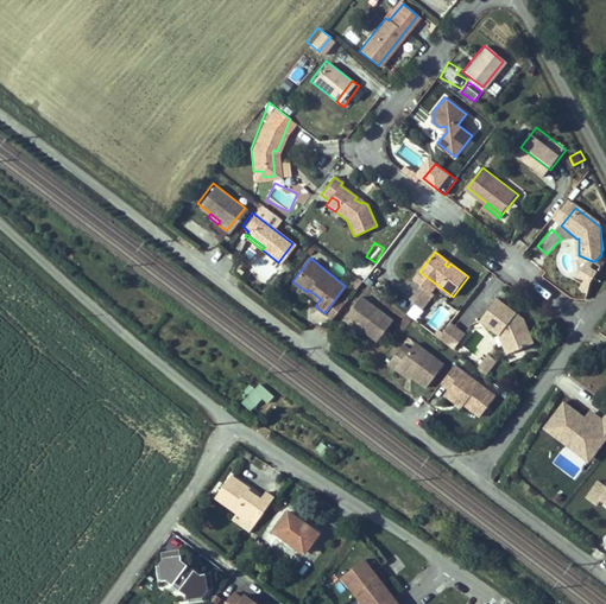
[(437,285),(420,272),(415,279),(431,292),(437,285)]
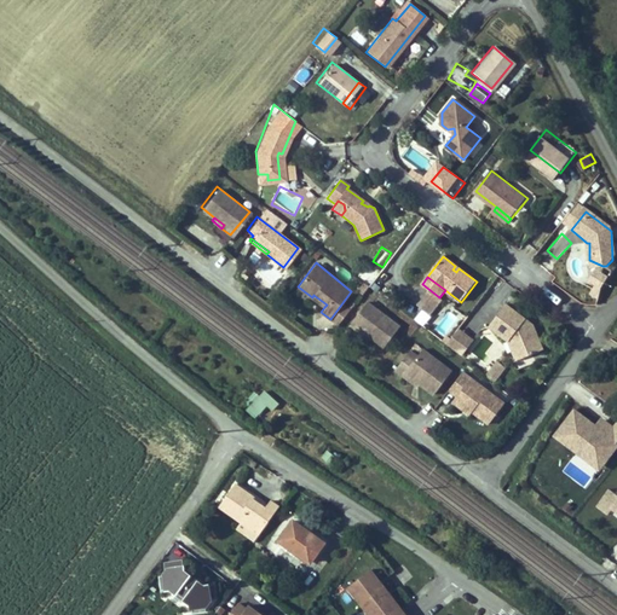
[(357,290),(363,295),(369,286),(363,282),(357,290)]
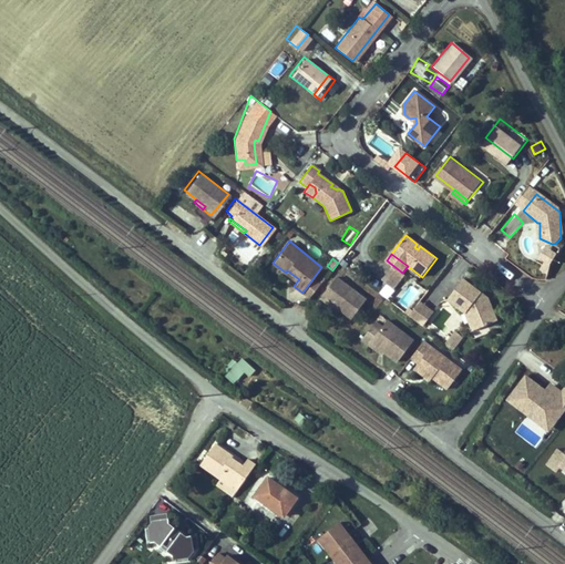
[(287,270),(286,273),(297,282),(299,279),(287,270)]
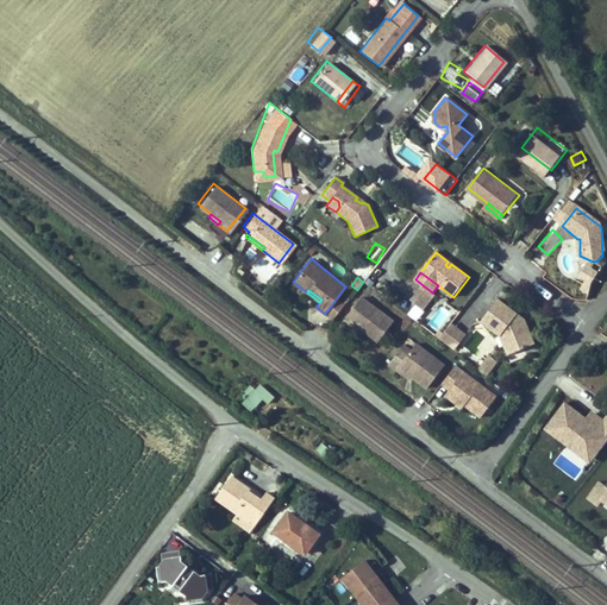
[(379,342),(394,322),(362,298),(344,321),(352,327),(355,325),(364,332),(379,342)]
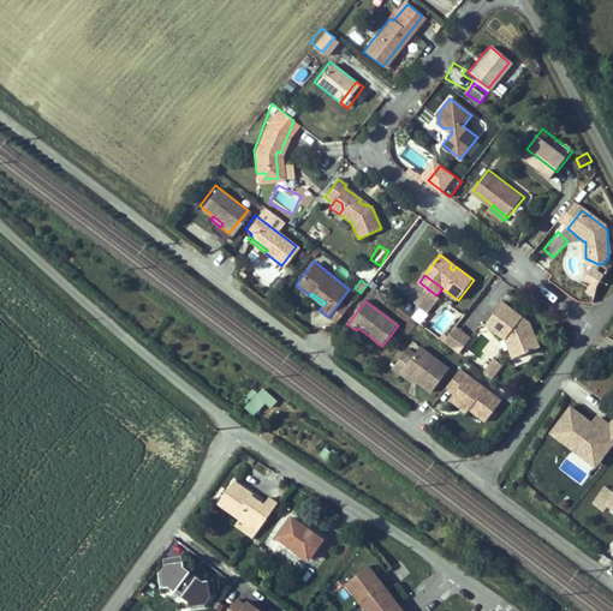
[(504,304),(487,325),(506,340),(510,336),(518,357),(540,348),(530,324),(525,325),(521,321),(523,318),(504,304)]
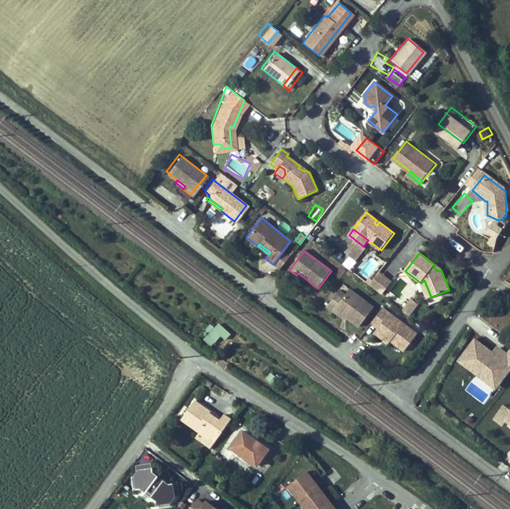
[(385,291),(392,276),(378,269),(371,284),(385,291)]
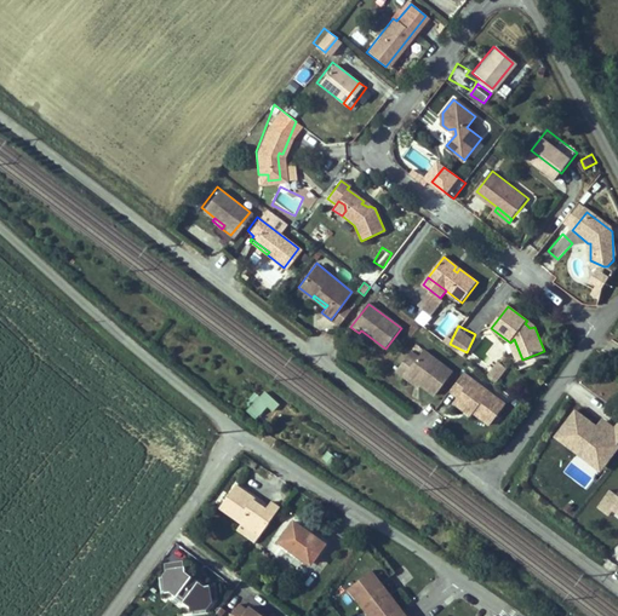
[(361,330),(359,333),(368,340),(371,338),(361,330)]
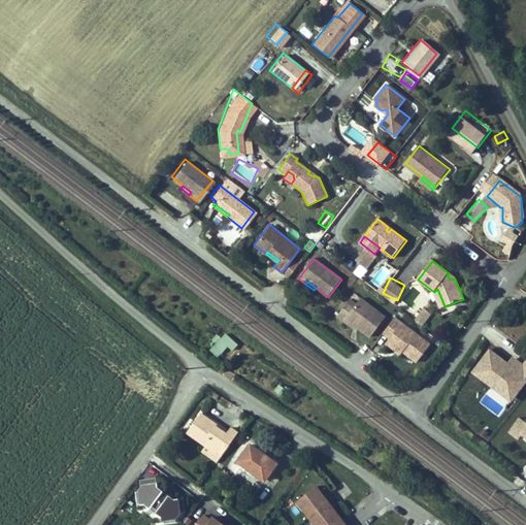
[(441,308),(445,306),(437,289),(434,292),(441,308)]
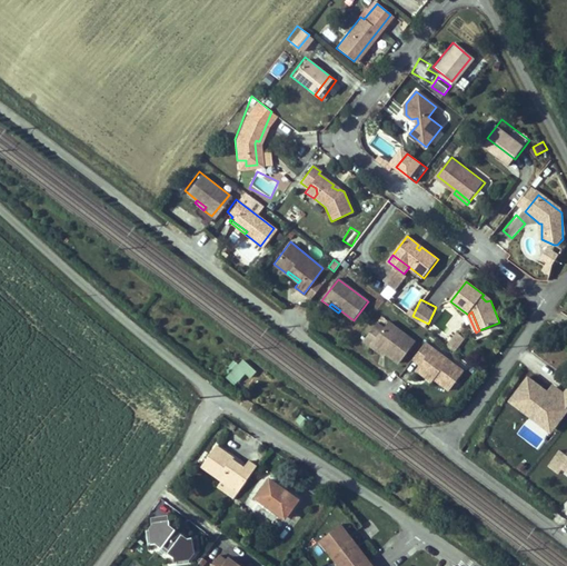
[(397,363),(414,341),(388,321),(383,327),(377,323),(362,339),(369,345),(371,343),(381,350),(397,363)]
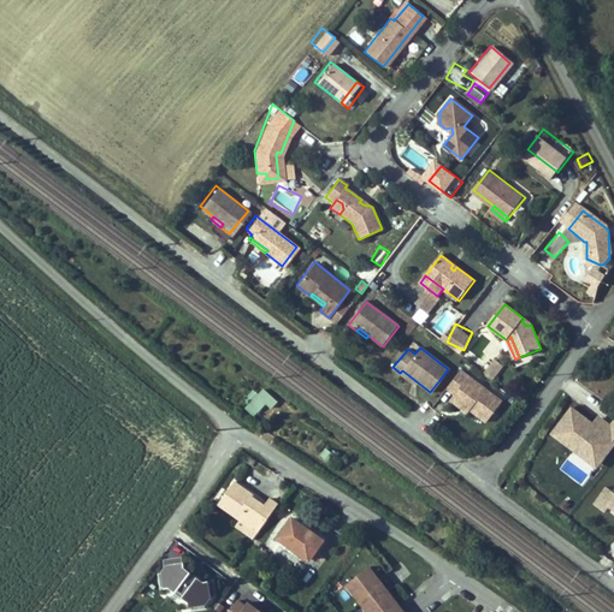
[(495,362),(486,374),(494,380),(502,368),(495,362)]
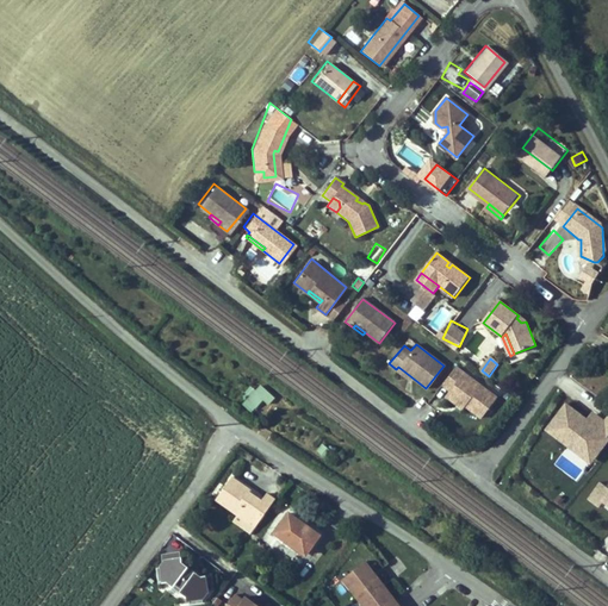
[(605,393),(607,386),(607,367),(601,366),(593,388),(605,393)]
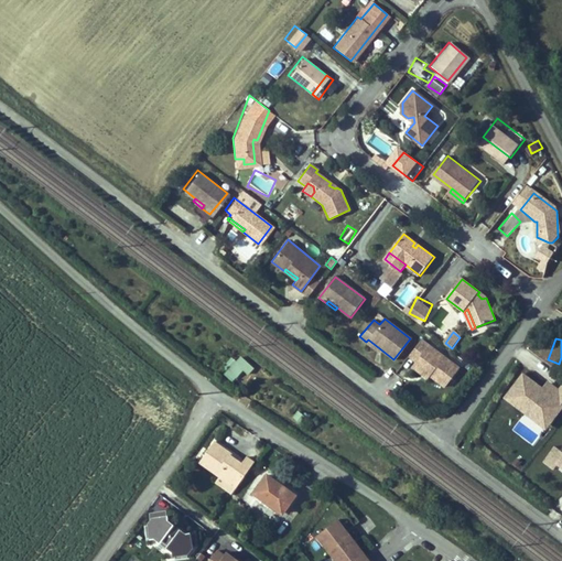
[(368,340),(366,342),(377,351),(378,347),(368,340)]
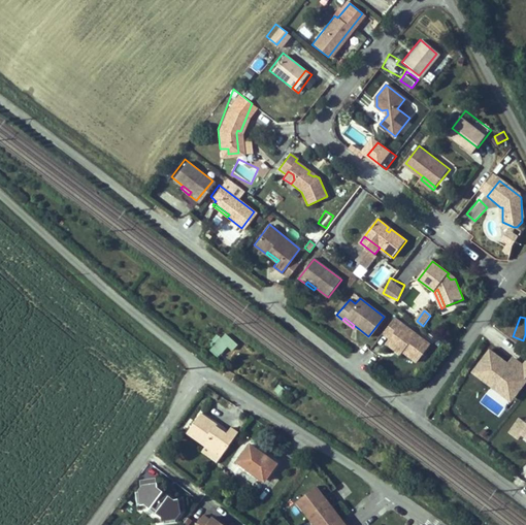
[(394,318),(382,333),(388,338),(402,350),(401,352),(416,362),(429,345),(394,318)]
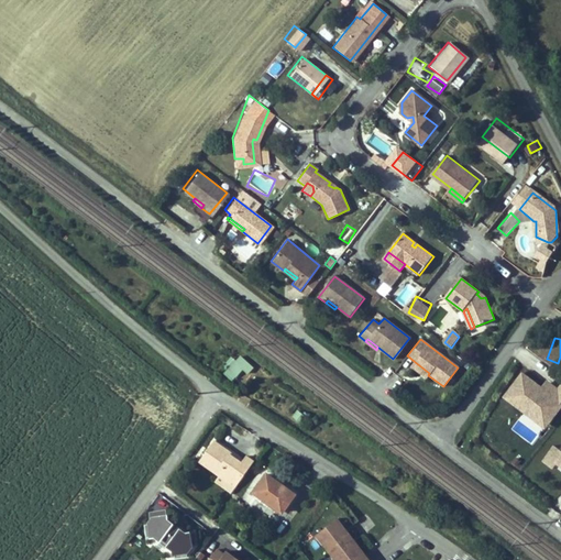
[(249,372),(256,365),(241,350),(222,368),(233,379),(244,368),(249,372)]
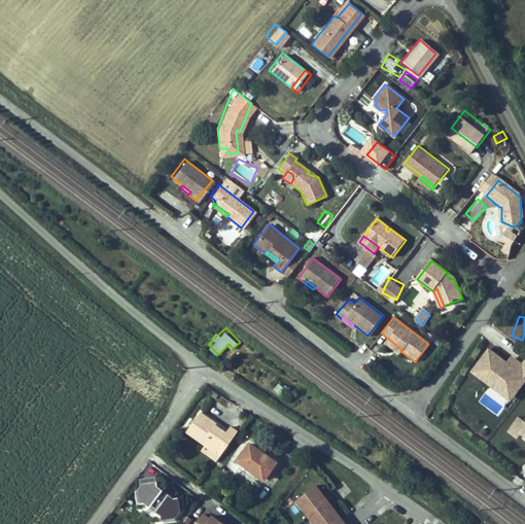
[(398,353),(400,351),(401,349),(387,338),(384,342),(398,353)]
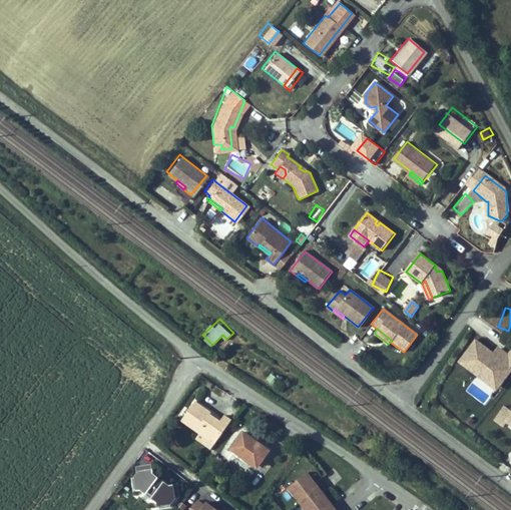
[(479,338),(460,361),(497,391),(510,373),(510,352),(501,345),(496,351),(479,338)]
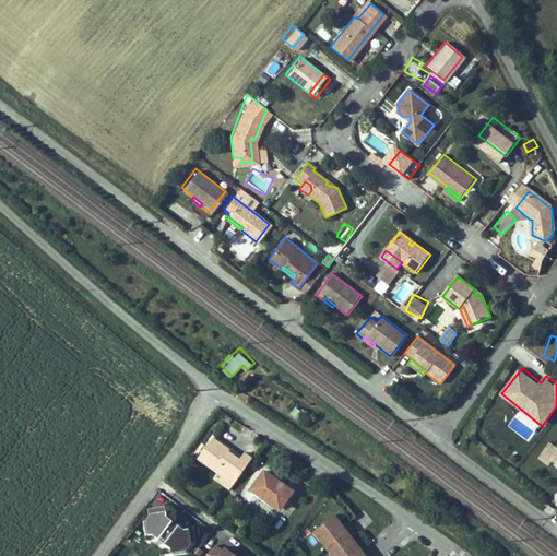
[(200,453),(236,481),(255,456),(247,450),(243,454),(241,457),(229,448),(232,446),(215,434),(200,453)]
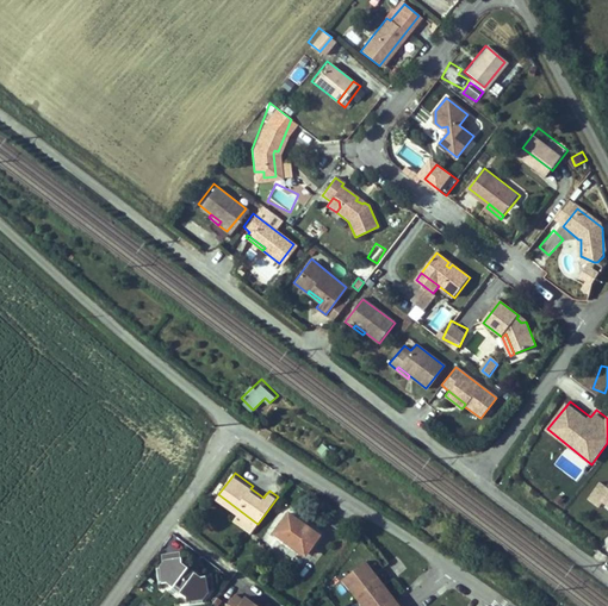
[(607,485),(602,481),(590,498),(602,506),(605,504),(607,505),(607,485)]
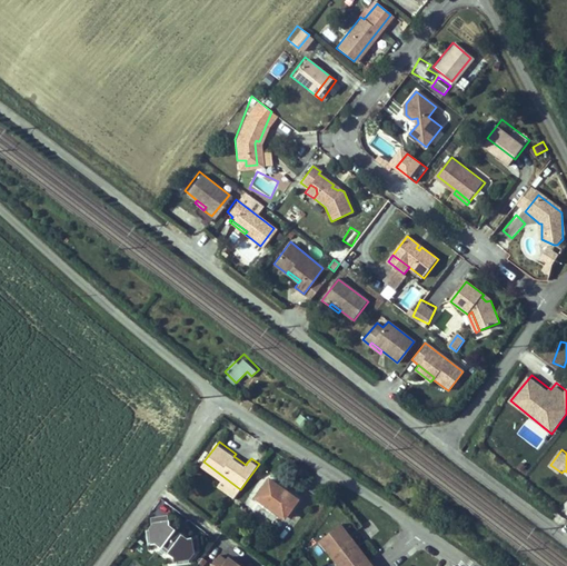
[(247,463),(236,454),(234,456),(246,465),(247,463)]
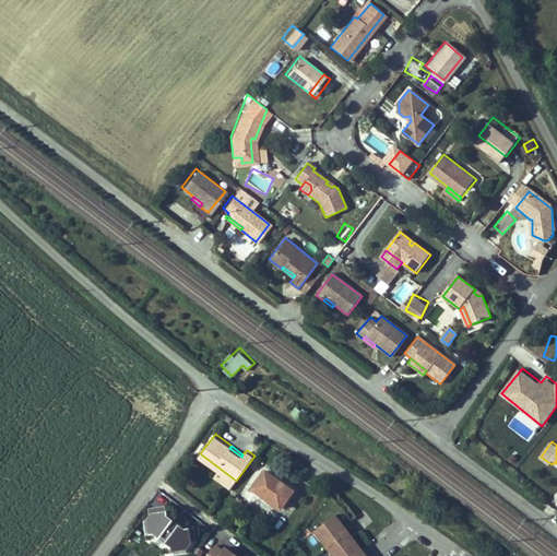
[(280,504),(294,484),(263,463),(249,483),(280,504)]
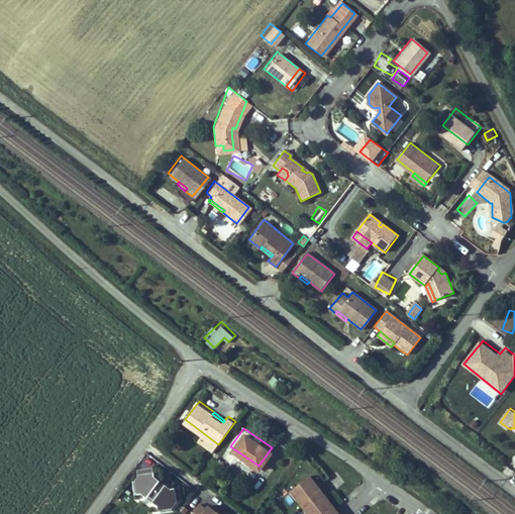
[(177,485),(168,485),(151,472),(150,466),(134,467),(135,475),(130,476),(132,489),(140,488),(144,490),(143,491),(152,498),(153,497),(157,499),(158,507),(170,505),(169,501),(172,496),(178,496),(177,485)]
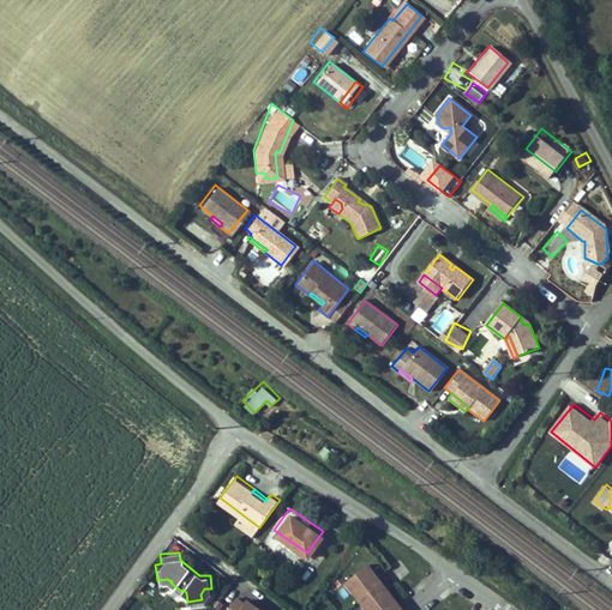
[(371,563),(364,554),(347,567),(346,572),(354,574),(354,578),(364,591),(370,592),(370,599),(378,602),(393,591),(384,581),(379,579),(370,567),(371,563)]
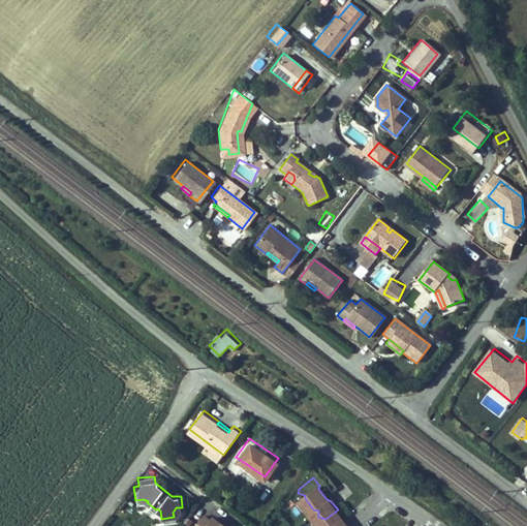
[(331,501),(319,486),(318,489),(327,499),(331,501)]
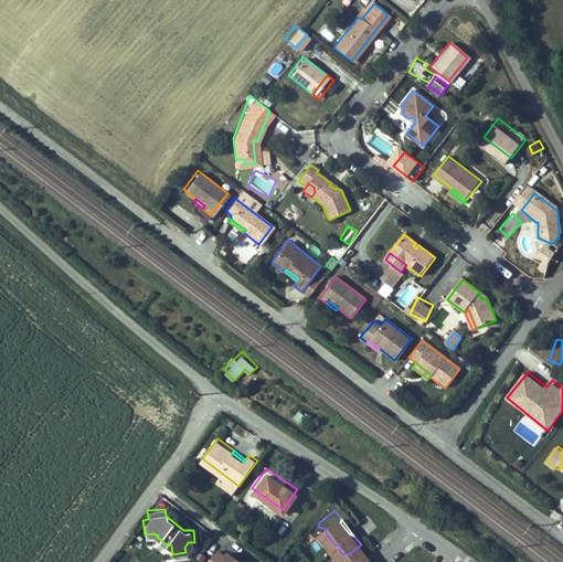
[(318,527),(319,522),(314,526),(341,560),(348,554),(340,552),(340,545),(335,544),(326,532),(326,529),(318,527)]
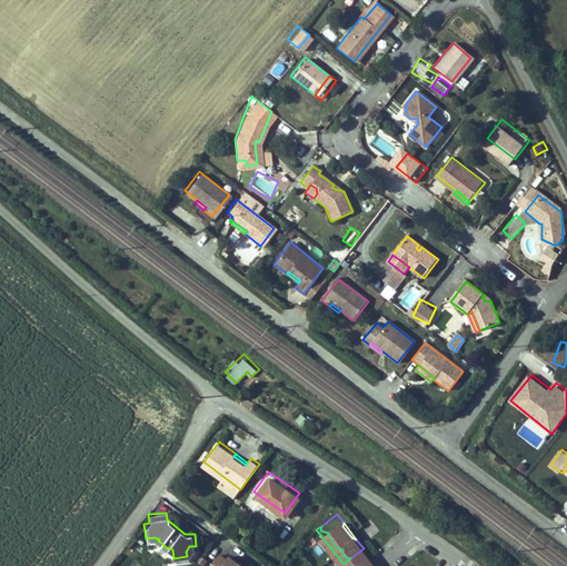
[(252,565),(230,549),(228,553),(219,547),(208,563),(211,565),(218,565),(219,565),(252,565)]
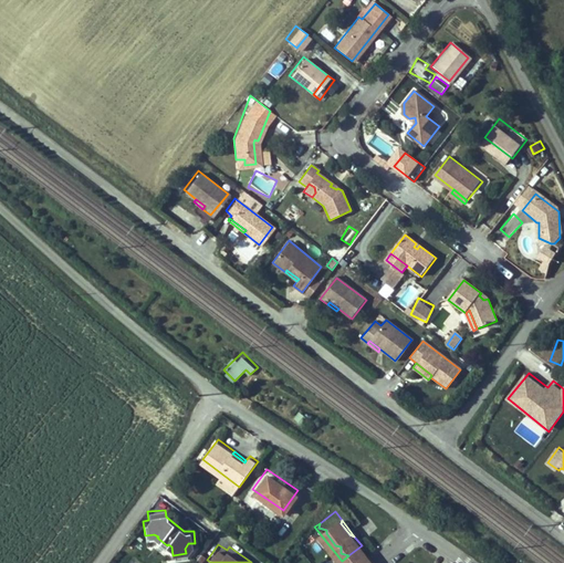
[(362,545),(348,555),(342,561),(343,562),(375,562),(376,562),(362,545)]
